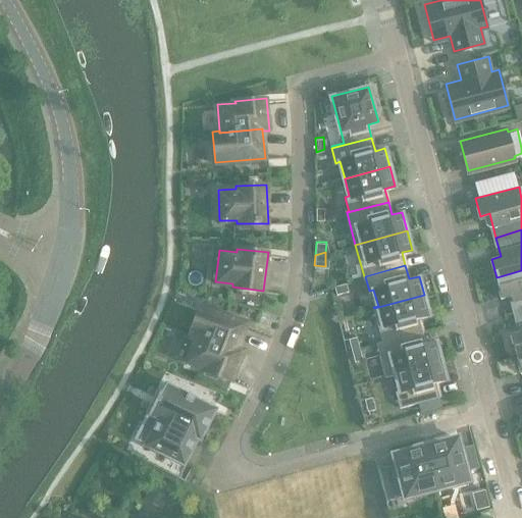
[(521,270),(497,277),(501,296),(510,293),(515,312),(521,310),(521,270)]
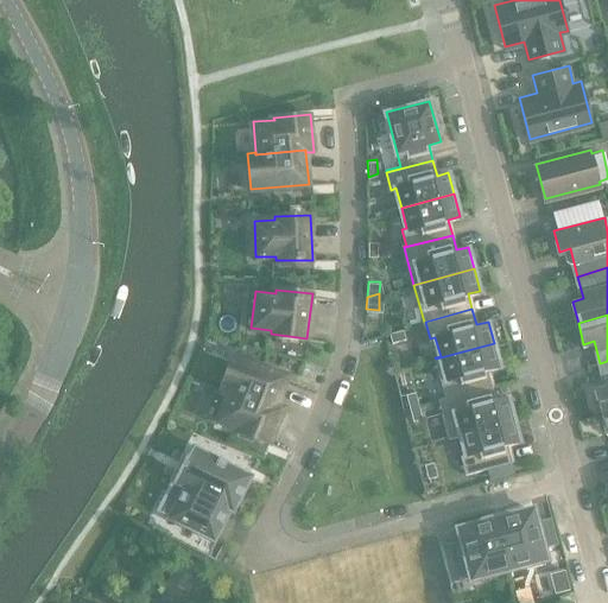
[(404,328),(390,331),(392,341),(406,337),(404,328)]
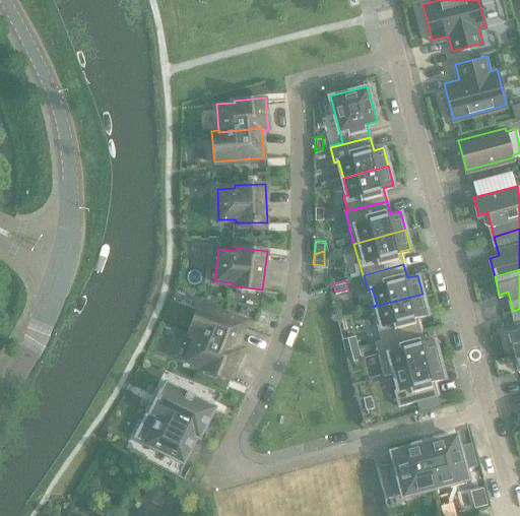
[(423,294),(373,307),(381,339),(420,328),(417,315),(427,313),(423,294)]
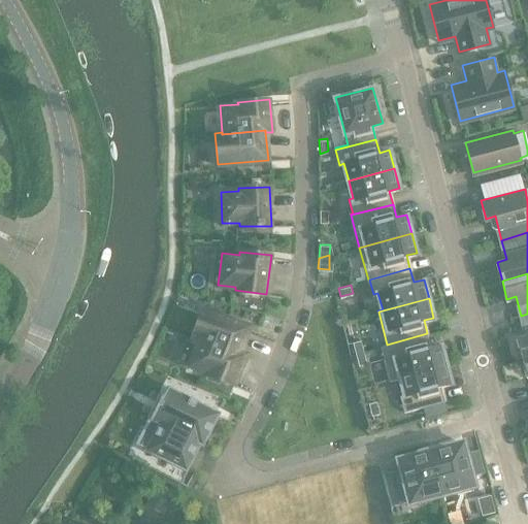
[(192,336),(198,339),(198,337),(239,353),(239,352),(250,326),(203,307),(192,336)]
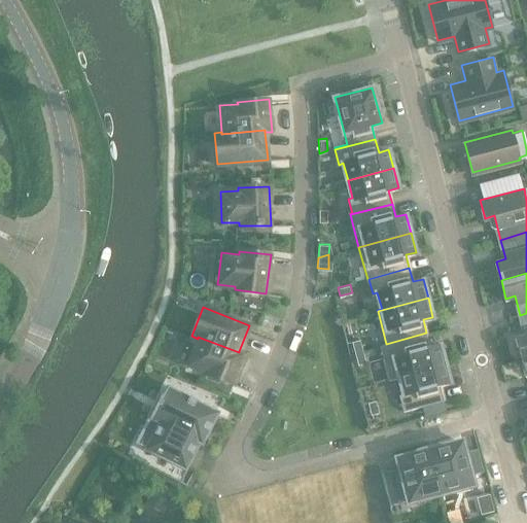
[(526,313),(520,315),(525,335),(516,337),(521,355),(526,353),(526,313)]
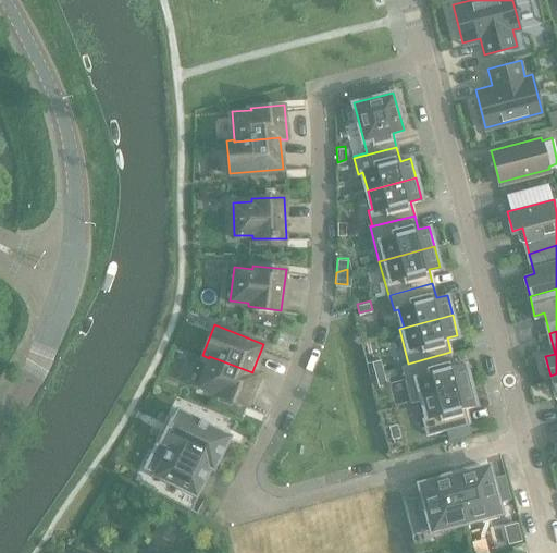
[(408,365),(403,366),(411,400),(470,383),(465,364),(454,366),(450,352),(408,364),(408,365)]
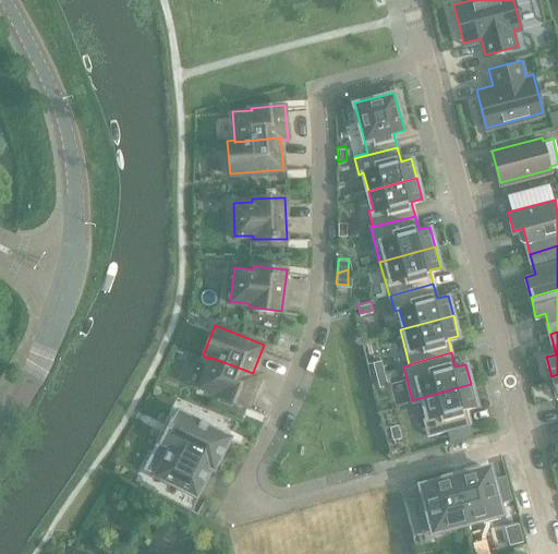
[(217,393),(217,394),(247,406),(261,374),(253,372),(253,373),(209,357),(209,359),(198,386),(217,393)]
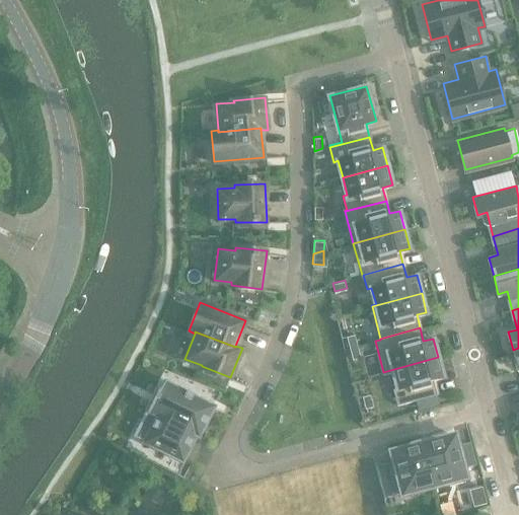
[(347,336),(350,347),(357,345),(354,334),(347,336)]
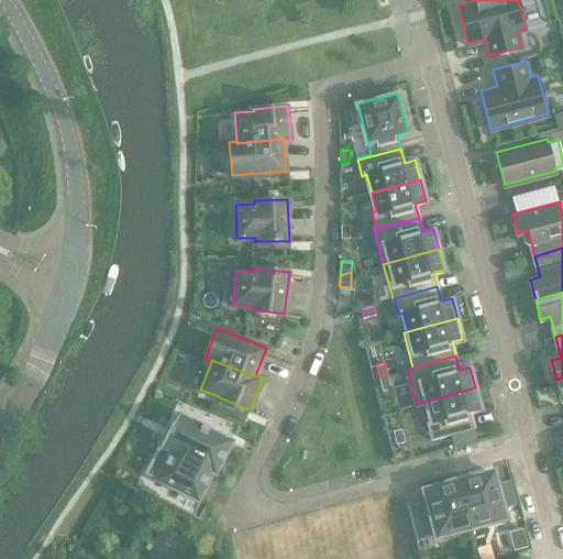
[(383,388),(390,386),(387,374),(379,376),(383,388)]
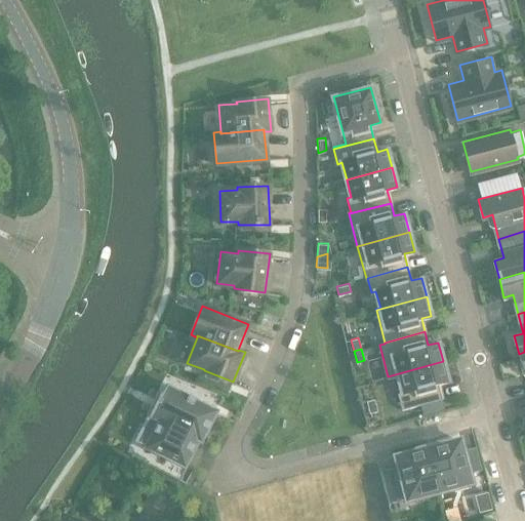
[(448,381),(443,361),(388,376),(389,379),(398,376),(403,393),(398,394),(402,408),(442,398),(438,383),(448,381)]
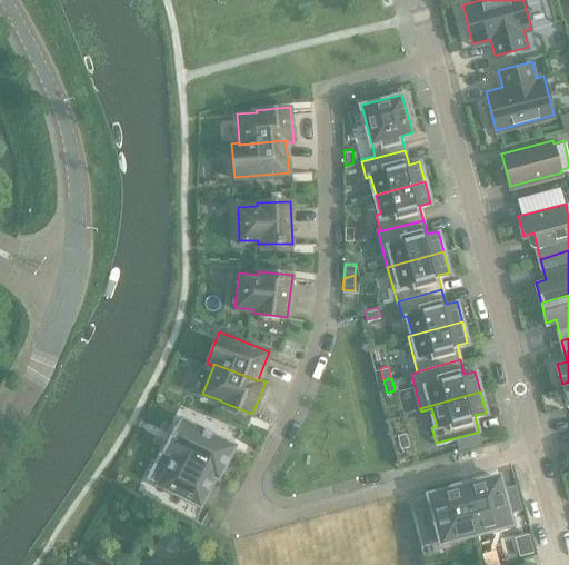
[(237,444),(179,415),(141,489),(157,497),(156,499),(195,518),(216,478),(218,479),(237,444)]
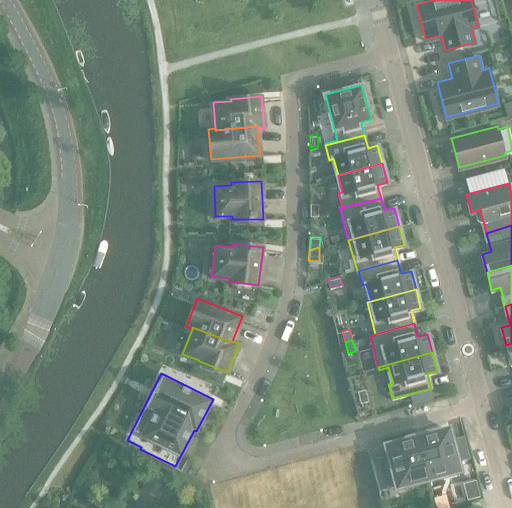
[(368,399),(365,388),(358,390),(361,401),(368,399)]
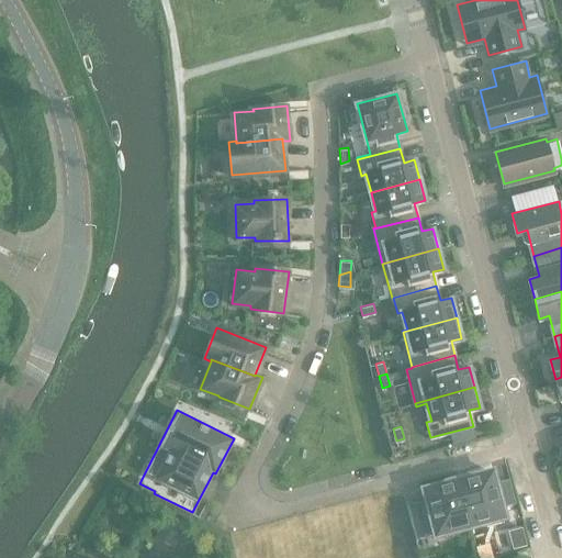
[(505,516),(493,469),(458,479),(470,525),(505,516)]
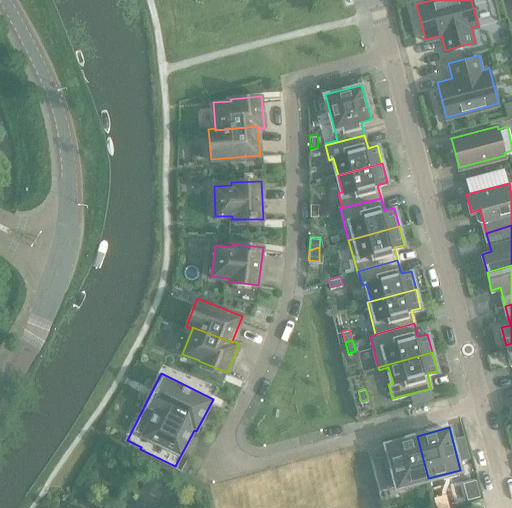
[(468,435),(458,436),(462,456),(472,454),(468,435)]
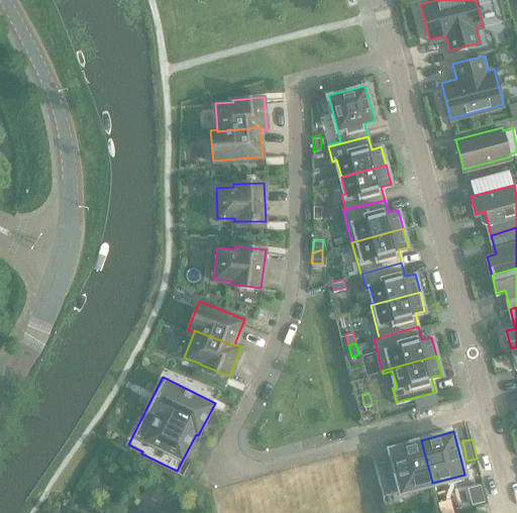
[(421,440),(390,448),(401,491),(432,483),(421,440)]
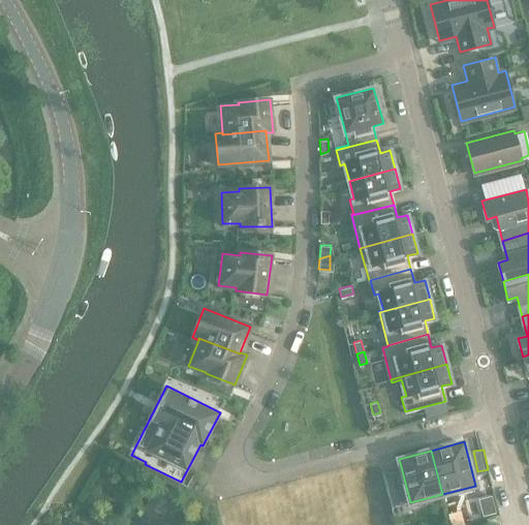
[(155,482),(146,500),(164,510),(174,492),(155,482)]
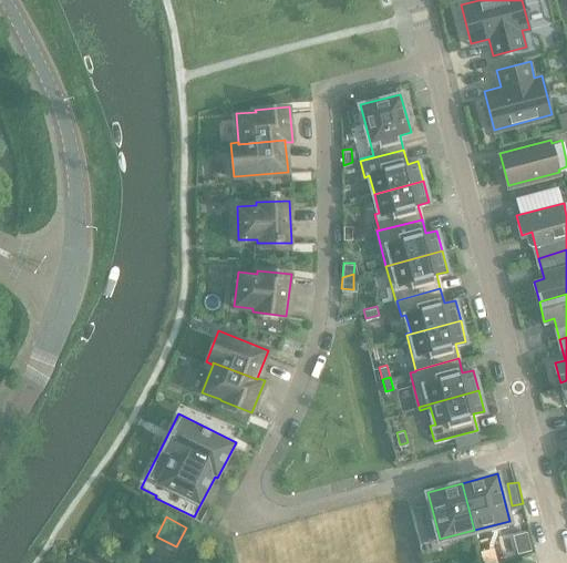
[(426,520),(414,523),(416,532),(429,529),(426,520)]
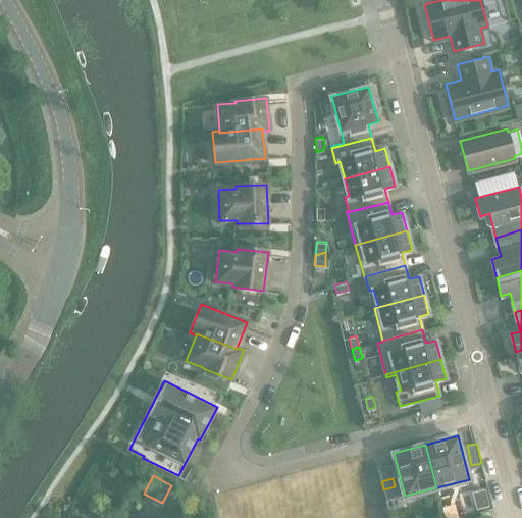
[(485,487),(472,490),(476,507),(489,504),(485,487)]
